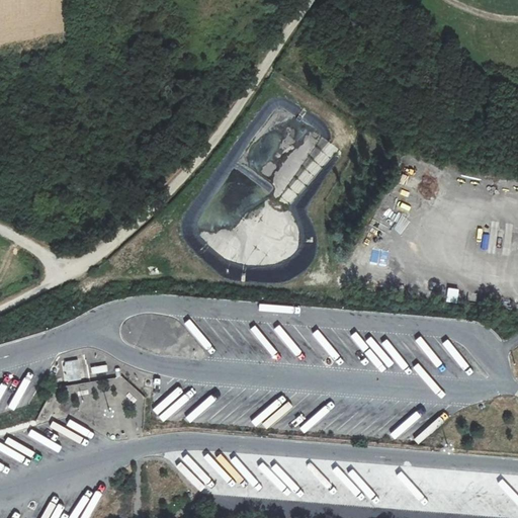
[(398,184),(412,188),(414,178),(401,175),(398,184)]
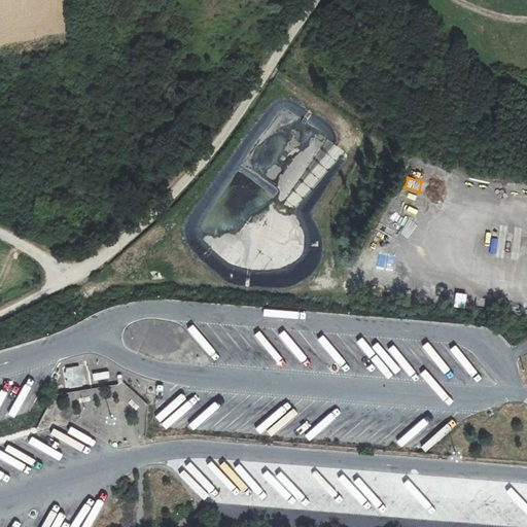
[(455,293),(453,308),(464,309),(465,294),(455,293)]
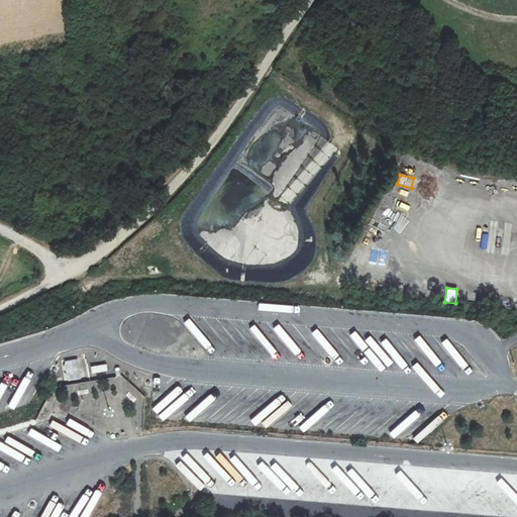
[(79,359),(62,360),(63,381),(80,380),(79,359)]
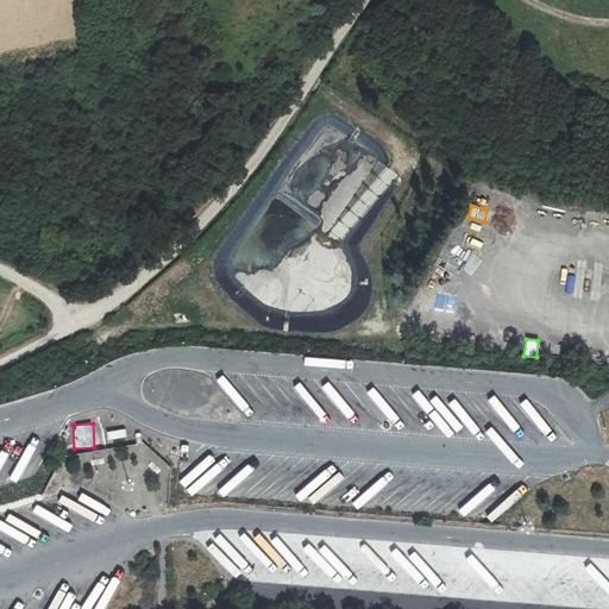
[(106,432),(107,441),(126,439),(125,429),(106,432)]
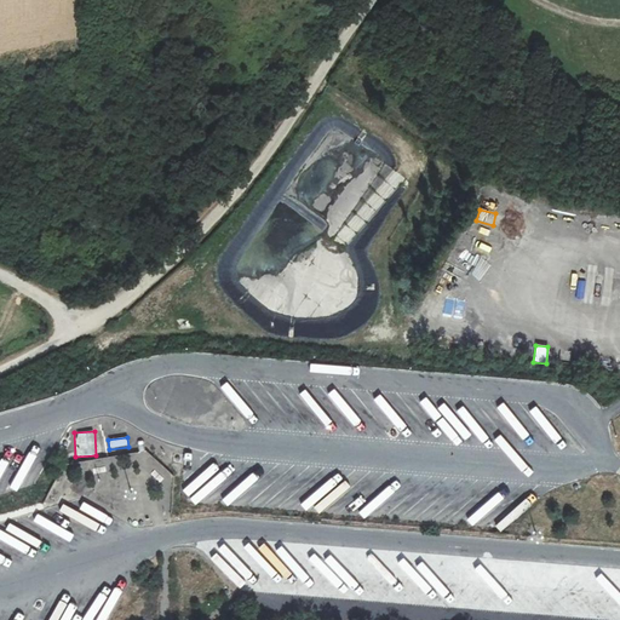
[(101,465),(98,458),(82,463),(84,470),(101,465)]
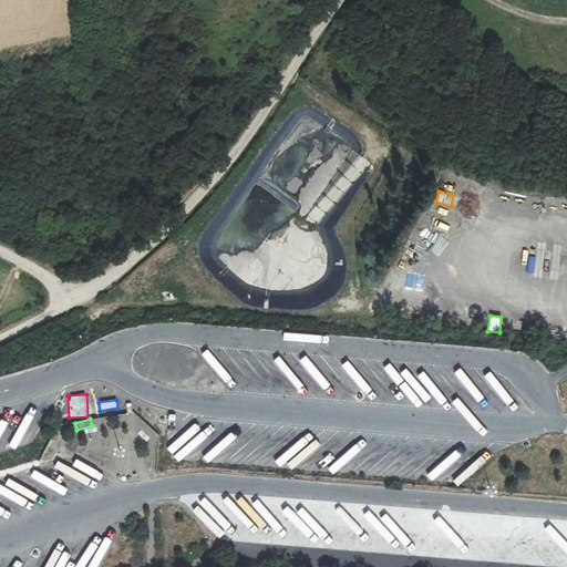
[(229,509),(225,513),(236,526),(240,523),(229,509)]
